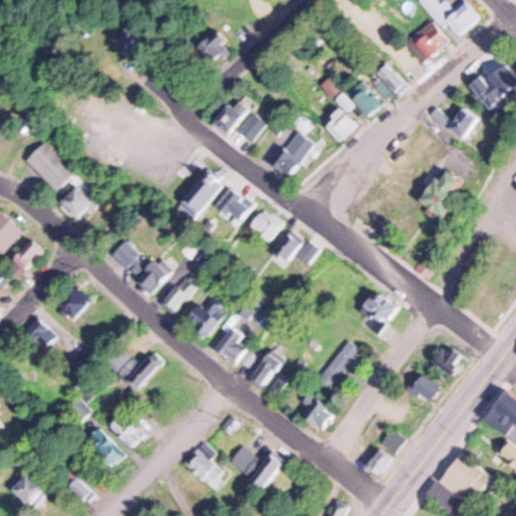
[(419,0),(437,0),(445,8),(453,0),(463,0),(480,18),(459,36),(449,25),(445,29),(419,0)]
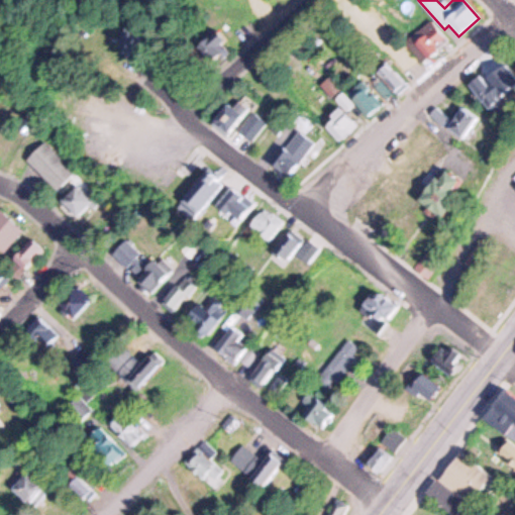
[(424,61),(445,43),(433,28),(412,46),(424,61)]
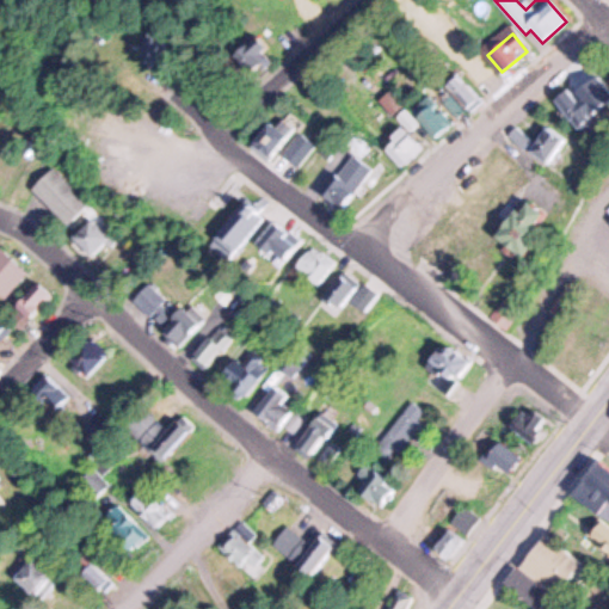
[(254,75),(270,61),(253,42),(238,56),(254,75)]
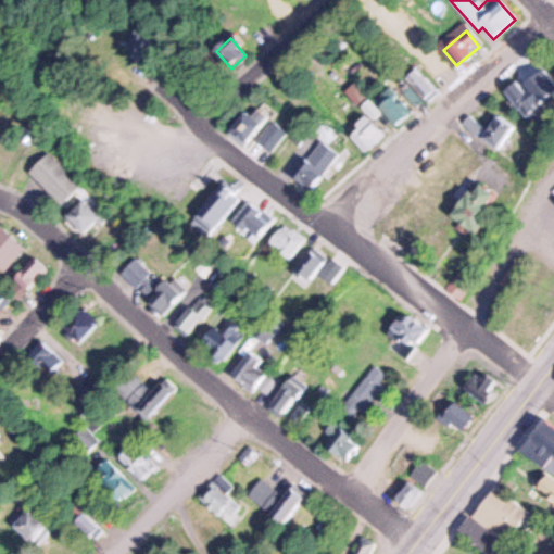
[(404,78),(423,99),(436,87),(416,67),(404,78)]
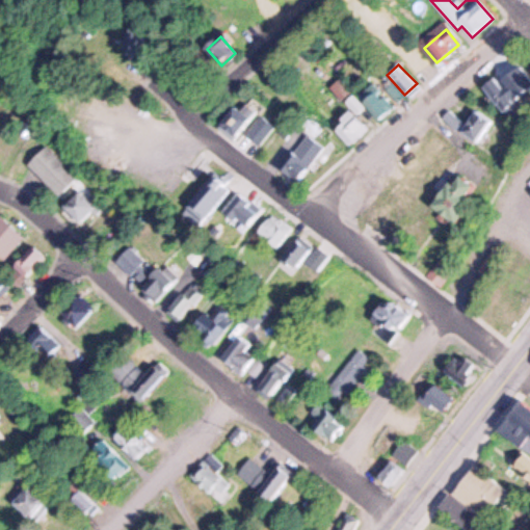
[(501,79),(517,69),(529,87),(514,98),(501,79)]
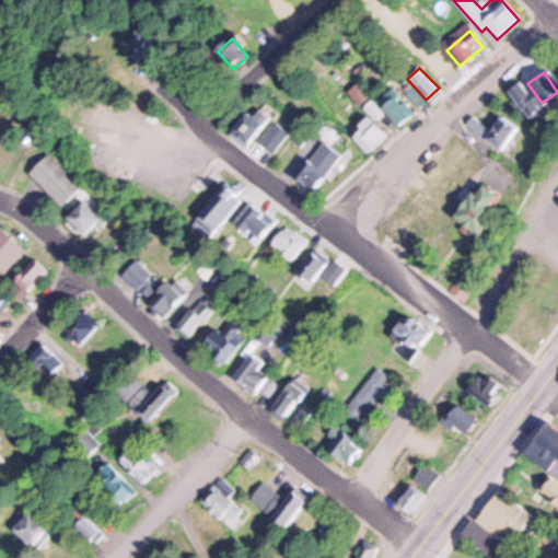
[(507,92),(516,84),(539,112),(527,117),(507,92)]
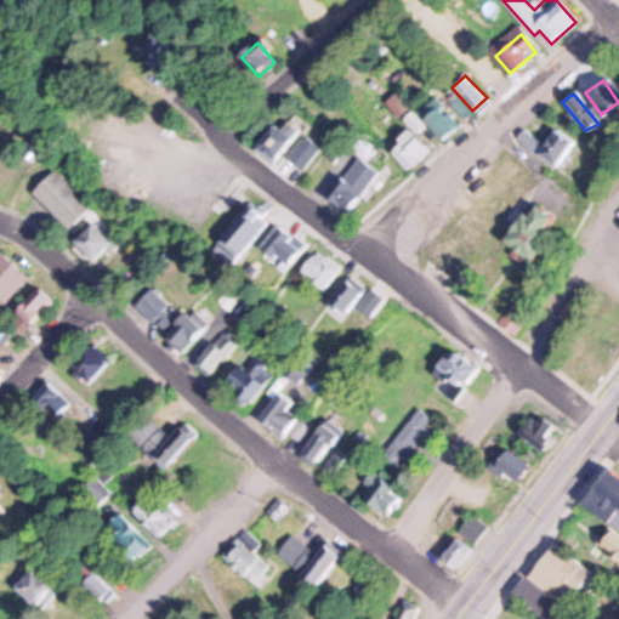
[(398,118),(408,109),(395,96),(386,104),(398,118)]
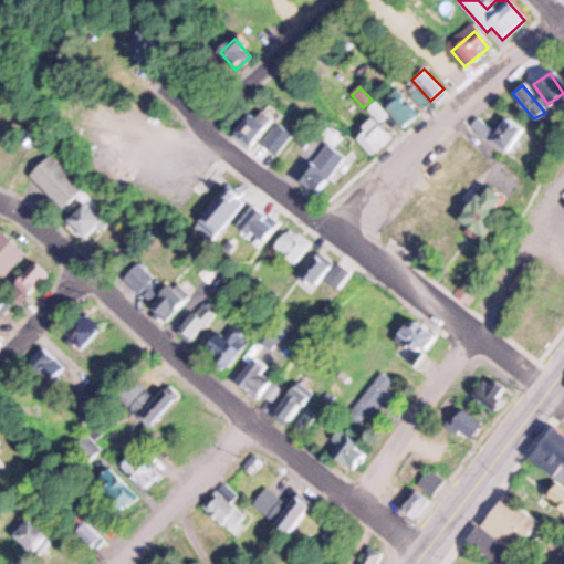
[(424,111),(411,97),(418,92),(429,104),(424,111)]
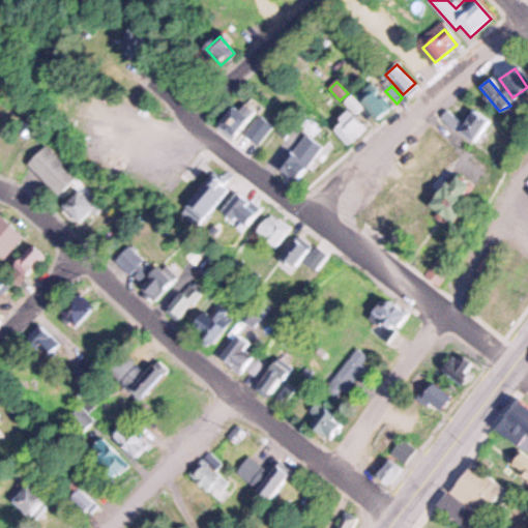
[(361,100),(378,121),(392,110),(375,88),(361,100)]
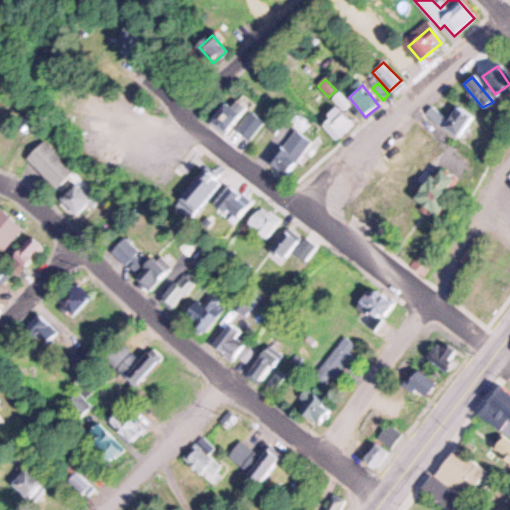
[(331,99),(340,92),(352,104),(344,112),(331,99)]
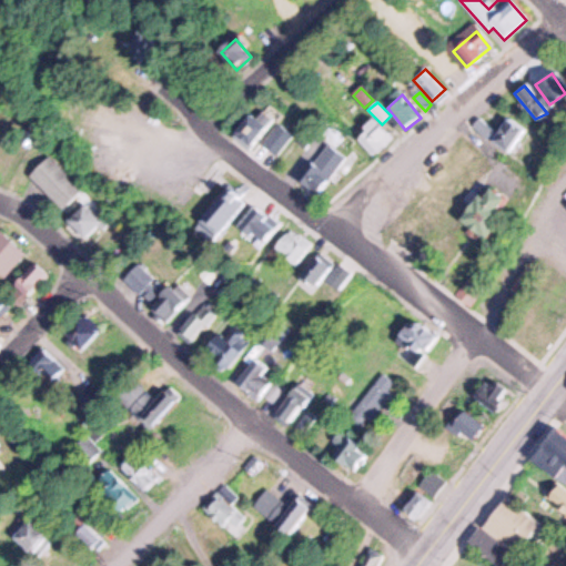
[(250,150),(273,120),(258,108),(234,138),(250,150)]
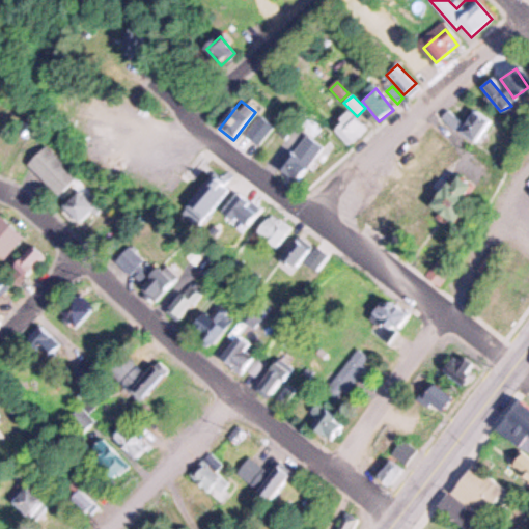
[(494,124),(475,146),(441,118),(450,108),(465,120),(474,108),(494,124)]
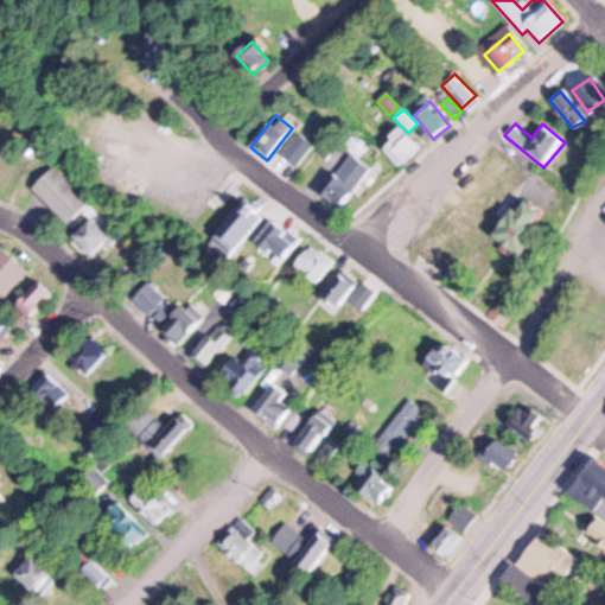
[(399,170),(377,150),(397,131),(418,150),(399,170)]
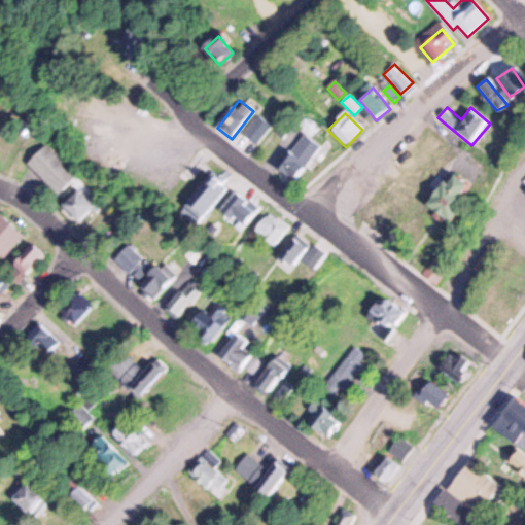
[(241,135),(253,144),(268,126),(255,116),(241,135)]
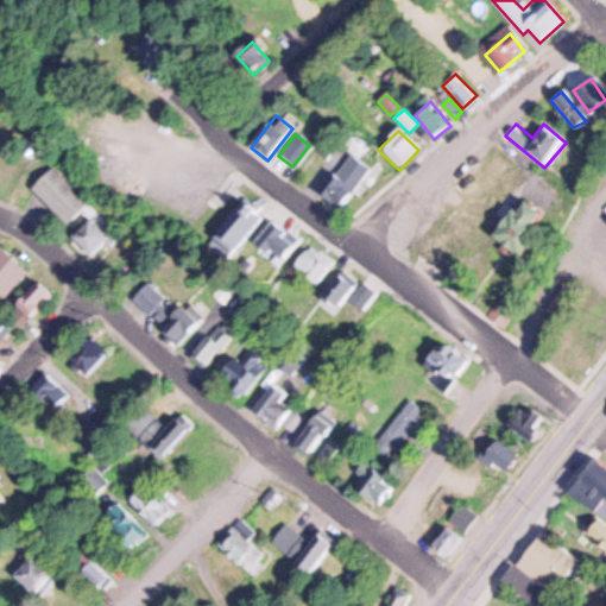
[(338,204),(365,171),(346,157),(320,190),(338,204)]
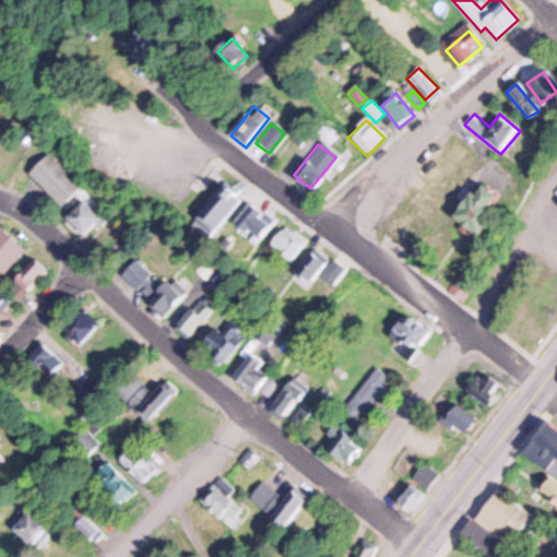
[(31,177),(50,160),(76,190),(57,208),(31,177)]
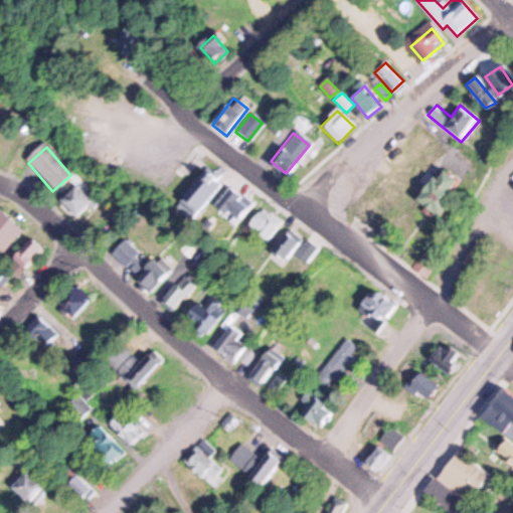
[(194,217),(222,185),(203,169),(175,201),(194,217)]
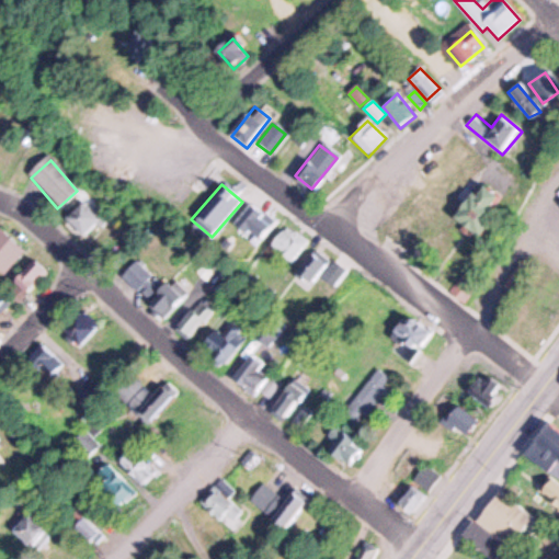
[(65,219),(83,201),(100,217),(80,236),(65,219)]
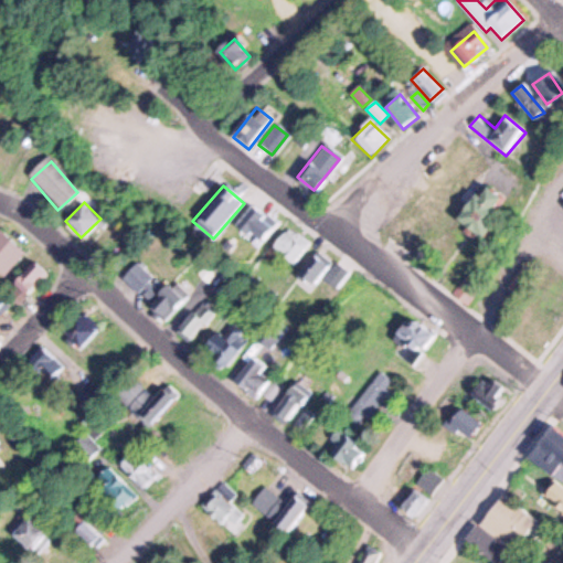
[(232,226),(251,202),(276,222),(256,246),(232,226)]
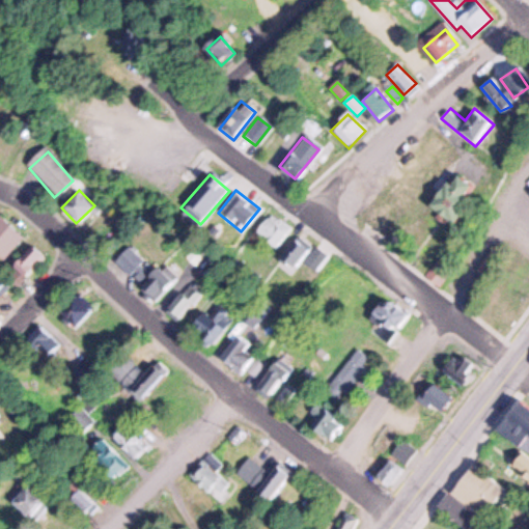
[(254,234),(269,216),(288,230),(274,249),(254,234)]
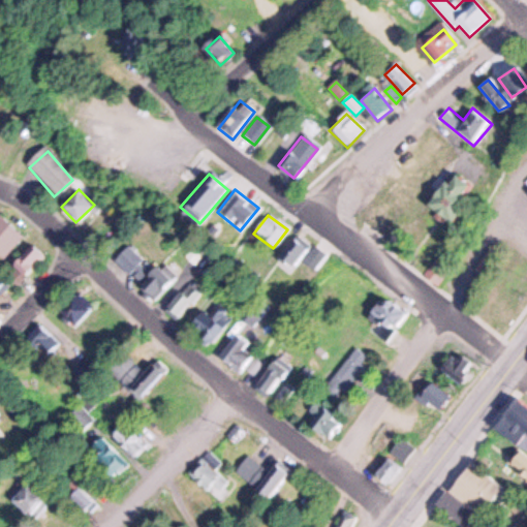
[(0,255),(5,260),(23,240),(0,219),(0,255)]
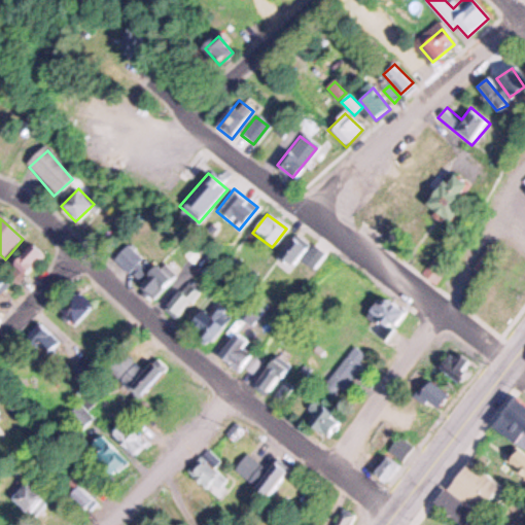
[(274,259),(293,234),(311,246),(290,273),(274,259)]
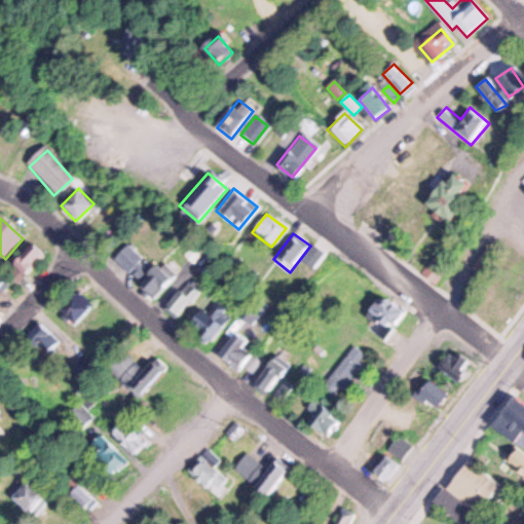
[(11,264),(30,241),(45,255),(26,276),(11,264)]
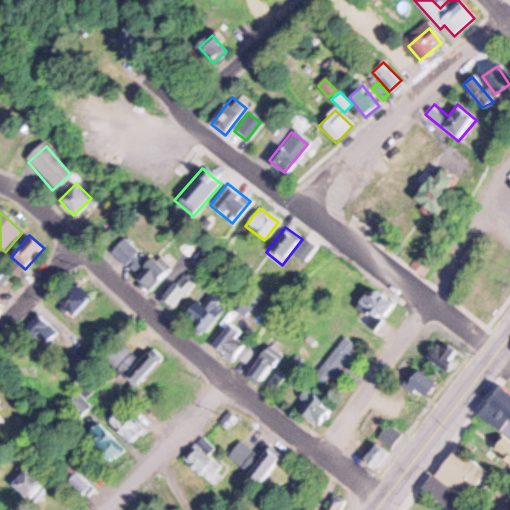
[(125,265),(138,251),(125,238),(112,253),(125,265)]
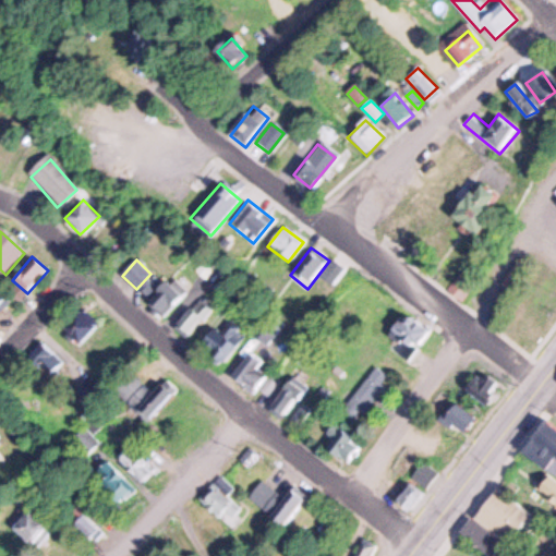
[(319,278),(333,261),(345,270),(333,288),(319,278)]
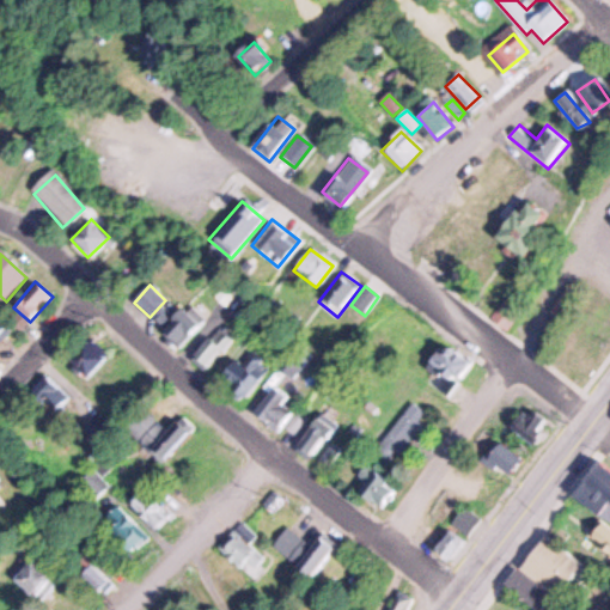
[(183,349),(207,321),(189,305),(165,334),(183,349)]
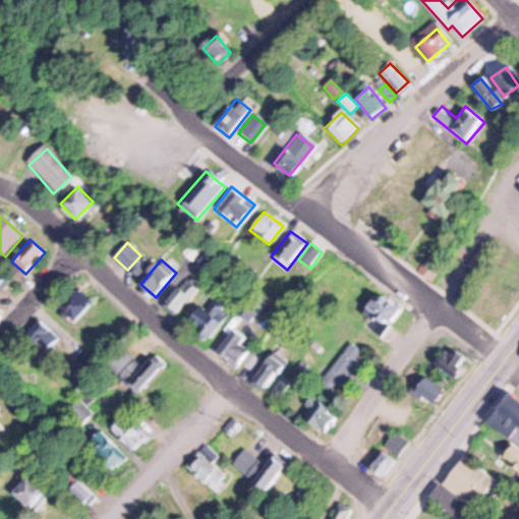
[(0,271),(11,282),(0,292),(0,271)]
